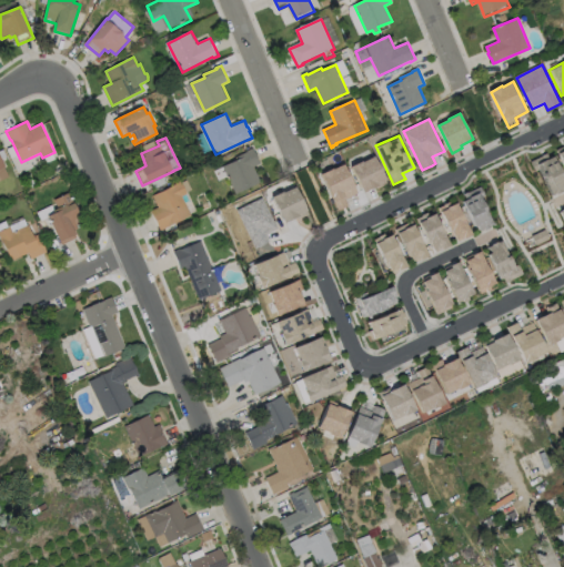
[(254,148),(257,153),(258,153),(260,158),(259,158),(262,163),(255,166),(262,182),(238,193),(224,166),(241,159),(240,157),(250,151),(249,150),(254,148)]
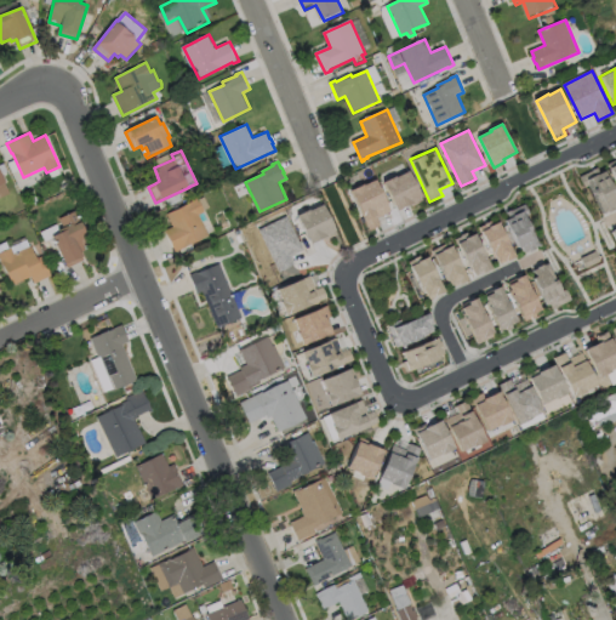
[(0,199),(11,195),(0,164),(0,199)]
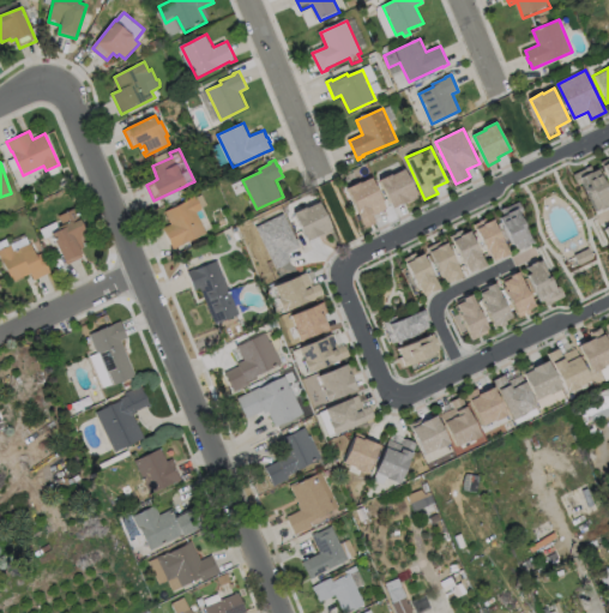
[(591,166),(595,172),(598,169),(608,190),(608,206),(608,208),(602,210),(602,209),(598,211),(584,184),(579,186),(574,175),(586,169),(591,166)]
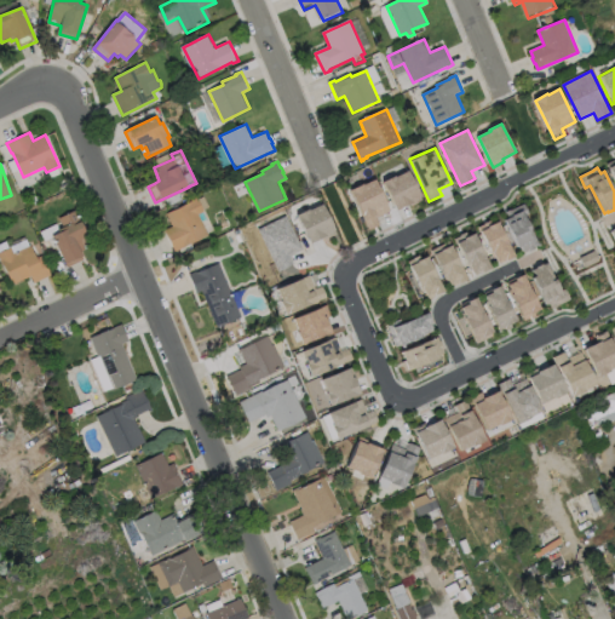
[(409,171),(423,201),(412,207),(409,204),(397,210),(383,182),(395,176),(396,177),(409,171)]
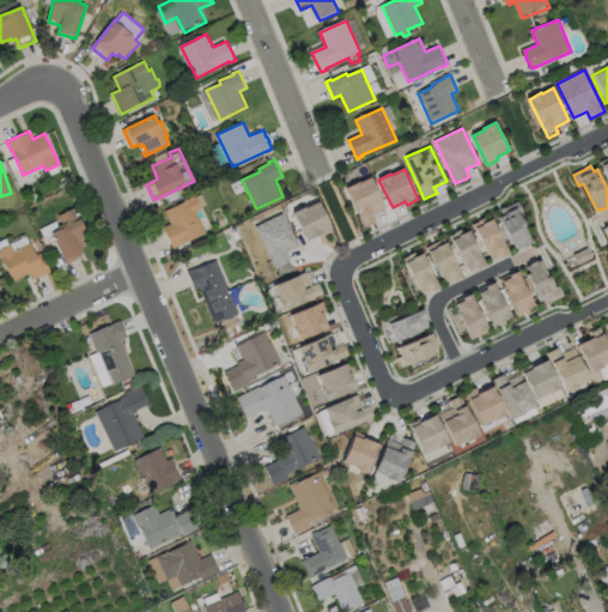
[(371,177),(387,210),(374,216),(376,223),(365,228),(348,189),(347,191),(346,188),(359,182),(360,183),(371,177)]
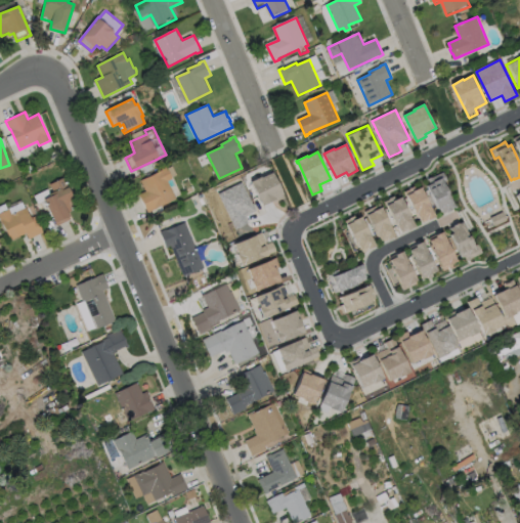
[(157,209),(149,212),(140,194),(147,191),(141,180),(168,168),(174,179),(169,181),(177,198),(156,208),(157,209)]
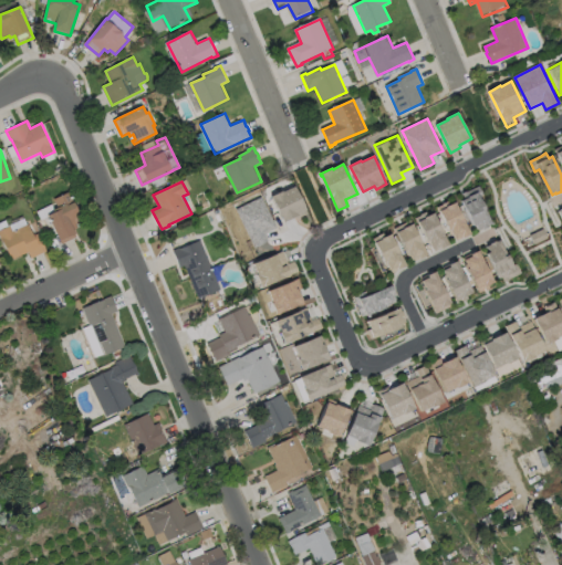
[(295,186),(309,213),(299,218),(297,216),(284,221),(272,196),(283,190),(284,191),(295,186)]
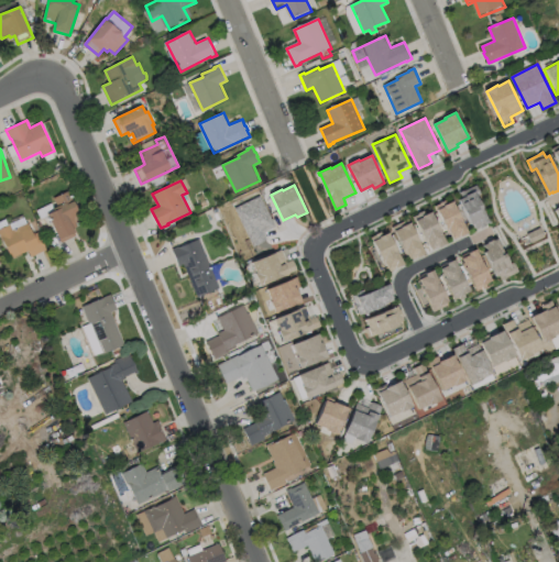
[(76,233),(66,238),(66,237),(59,240),(47,215),(54,211),(53,209),(58,207),(54,199),(70,190),(85,219),(76,223),(78,228),(74,230),(76,233)]
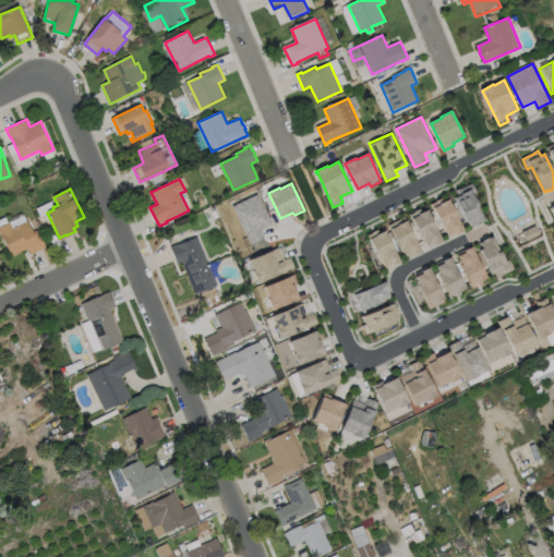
[(486,221),(470,229),(455,196),(472,189),(486,221)]
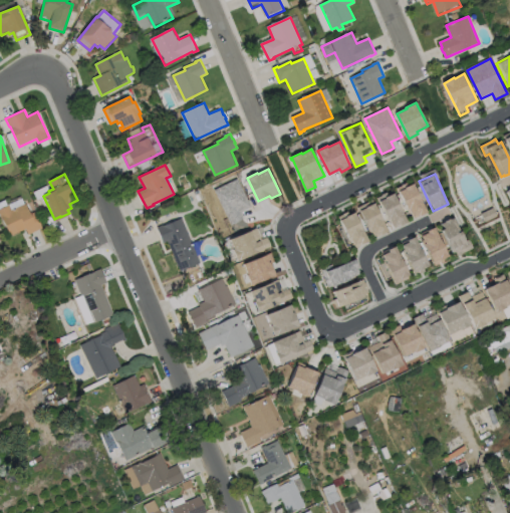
[(242,221),(233,225),(216,190),(239,179),(253,207),(242,212),(245,218),(241,220),(242,221)]
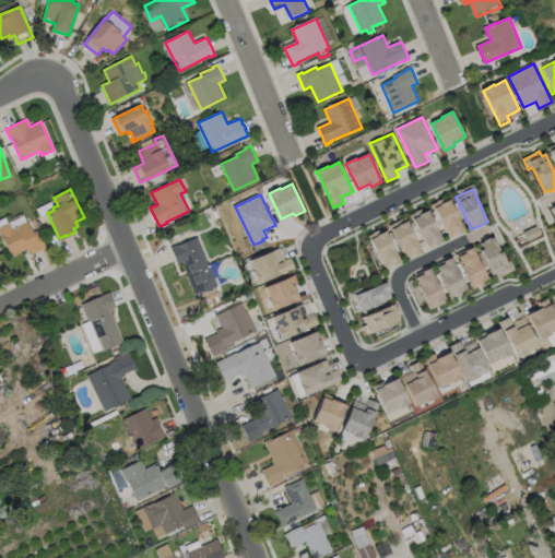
[(450,238),(434,206),(450,199),(467,230),(450,238)]
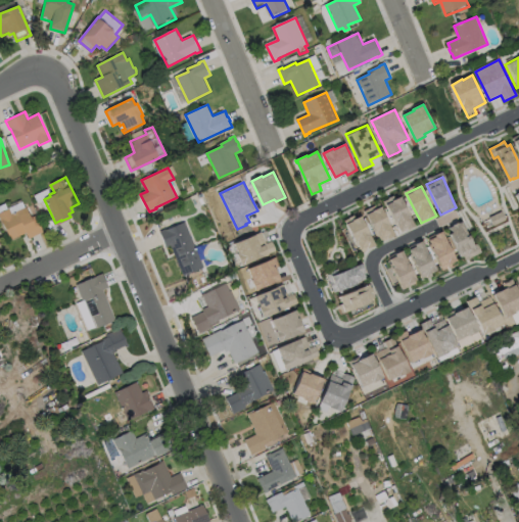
[(415,226),(399,233),(387,203),(402,196),(415,226)]
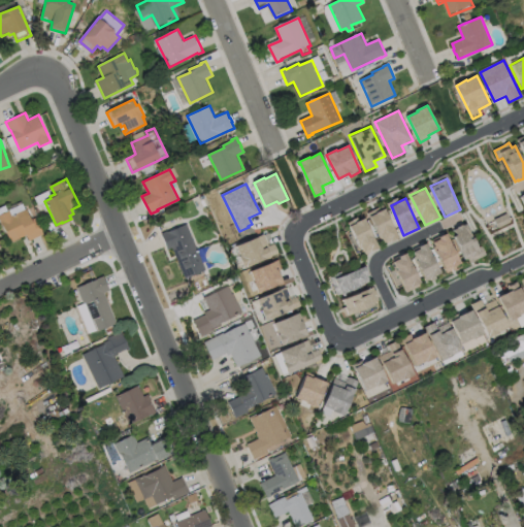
[(399,237),(384,244),(370,216),(386,208),(399,237)]
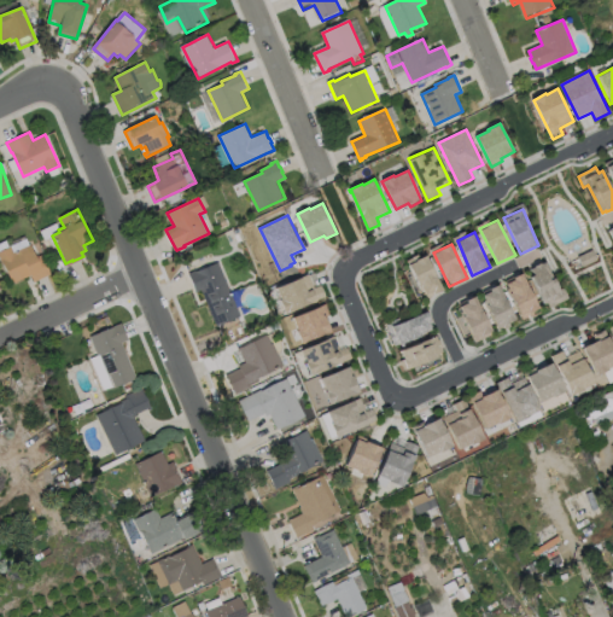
[(31,245),(38,258),(42,256),(52,274),(35,283),(31,275),(13,285),(0,256),(0,252),(12,246),(15,252),(31,245)]
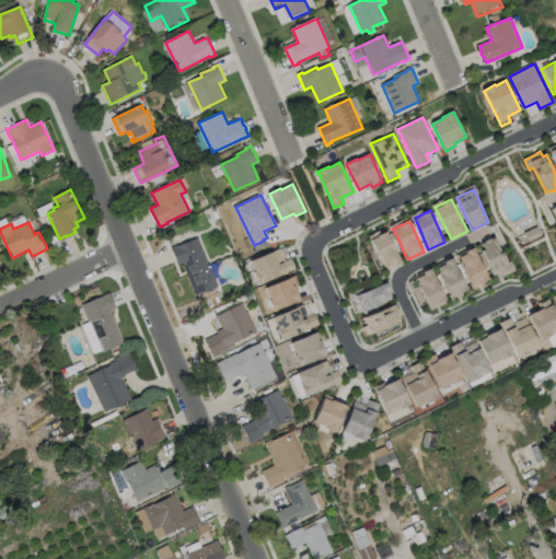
[(372,239),(387,231),(403,261),(387,269),(372,239)]
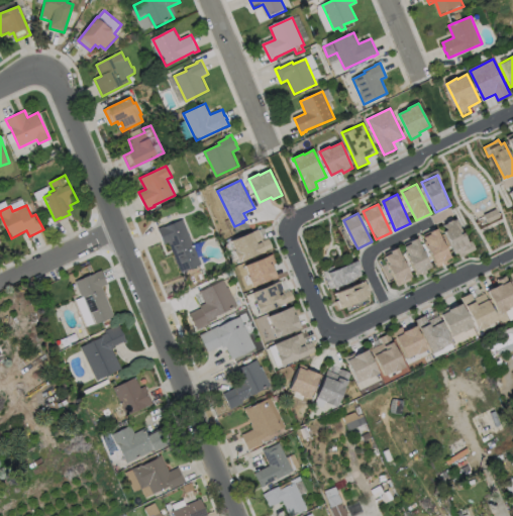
[(476,250),(456,260),(441,225),(460,216),(476,250)]
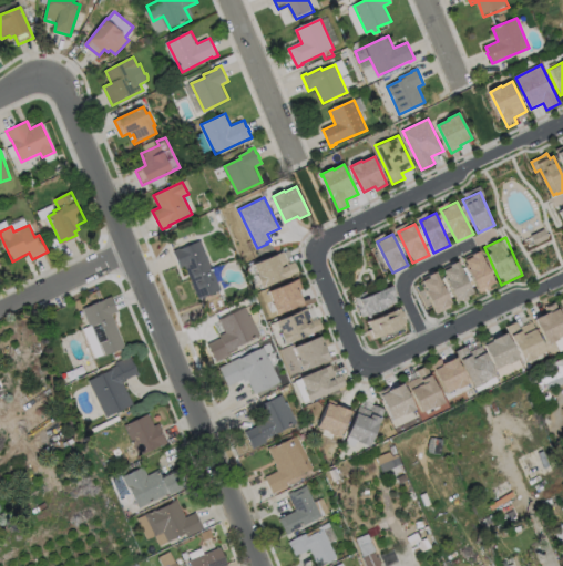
[(201,240),(222,290),(200,299),(185,266),(181,268),(174,250),(181,248),(181,249),(201,240)]
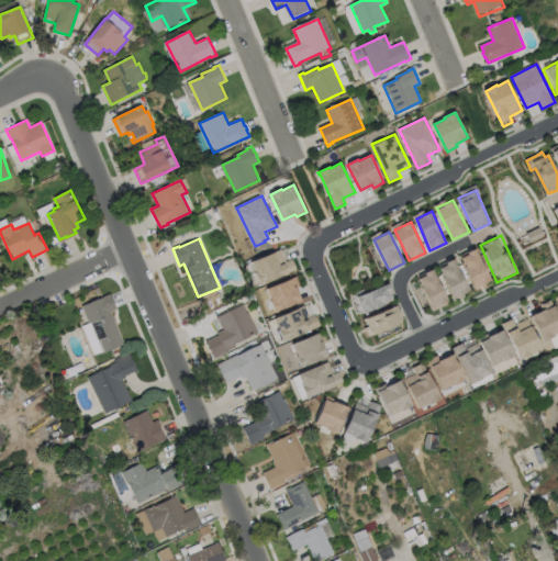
[(298,270),(261,285),(252,262),(288,247),(298,270)]
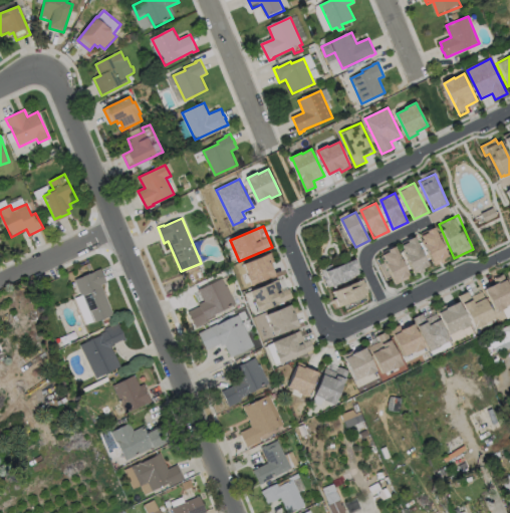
[(435,266),(420,236),(436,228),(451,258),(435,266)]
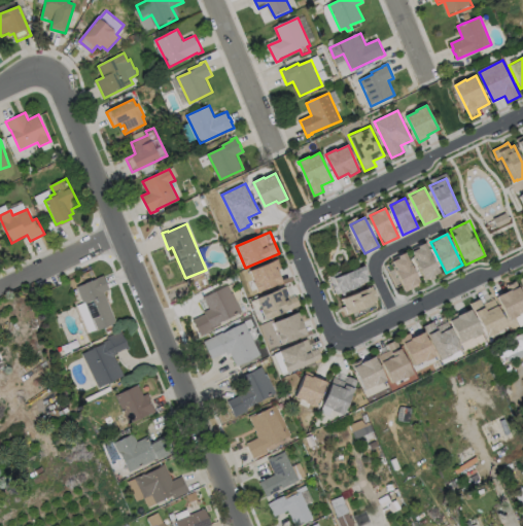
[(411,250),(426,243),(442,275),(427,282),(411,250)]
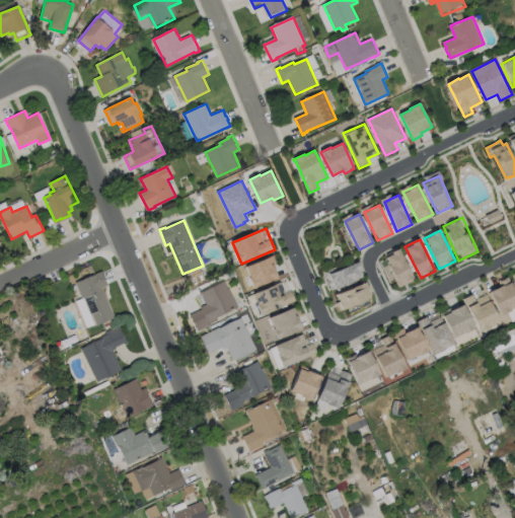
[(416,281),(400,288),(385,255),(400,248),(416,281)]
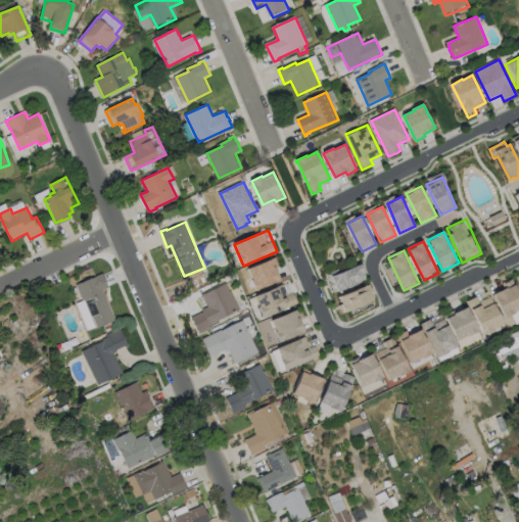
[(281,280),(256,291),(247,270),(276,257),(280,267),(276,269),(281,280)]
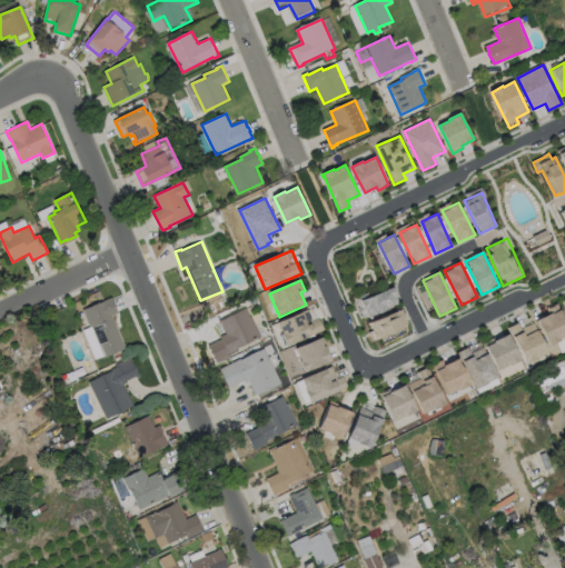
[(400,305),(365,319),(357,298),(393,285),(400,305)]
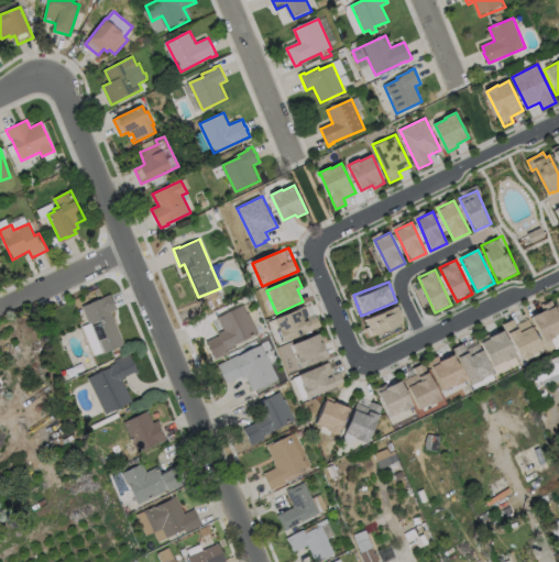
[(124,345),(102,355),(83,307),(111,295),(118,310),(111,313),(124,345)]
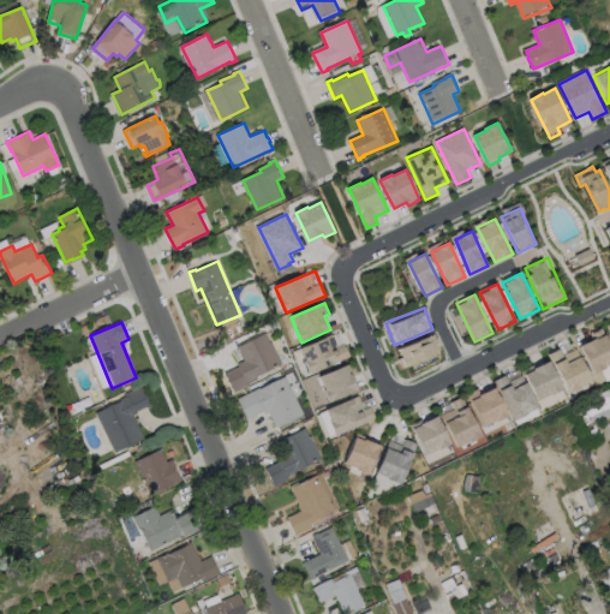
[(267,333),(270,343),(271,343),(282,364),(257,376),(258,379),(250,383),(251,385),(235,393),(226,374),(240,367),(239,364),(245,361),(238,347),(267,333)]
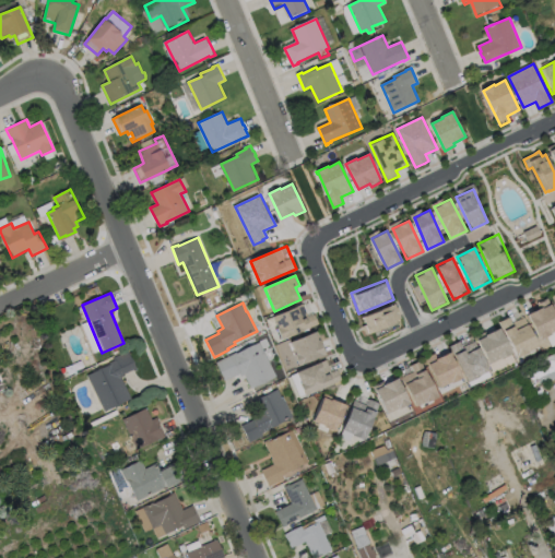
[(303,304),(308,317),(315,315),(319,324),(283,340),(278,328),(279,328),(273,317),(303,304)]
